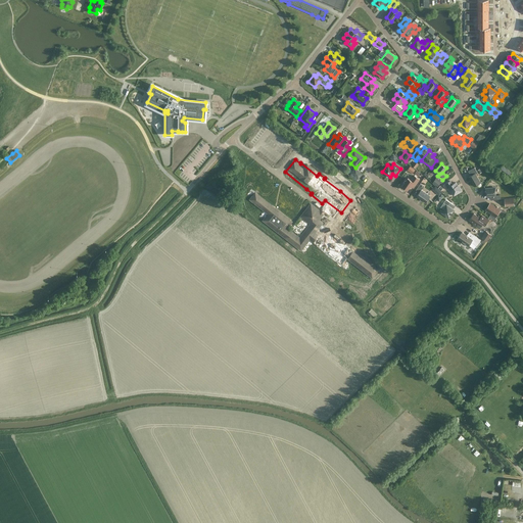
[(503,165),(500,170),(508,177),(511,173),(503,165)]
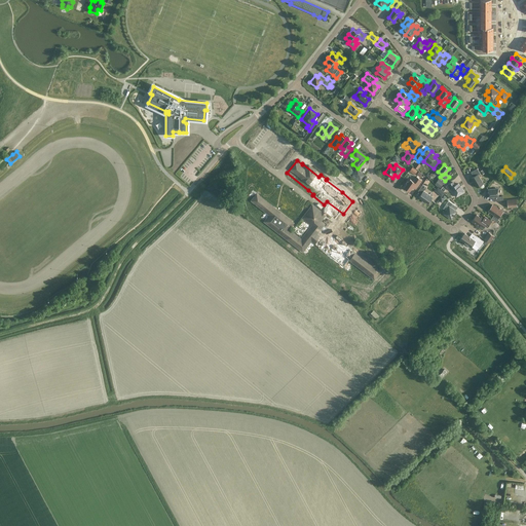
[(480,174),(477,168),(471,172),(474,177),(472,178),(477,187),(480,185),(481,188),(483,188),(484,187),(485,186),(479,175),(480,174)]
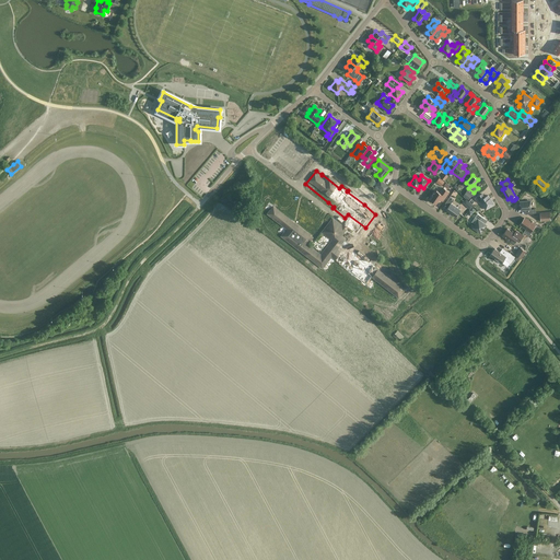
[(376,185),(383,191),(387,186),(380,181),(376,185)]
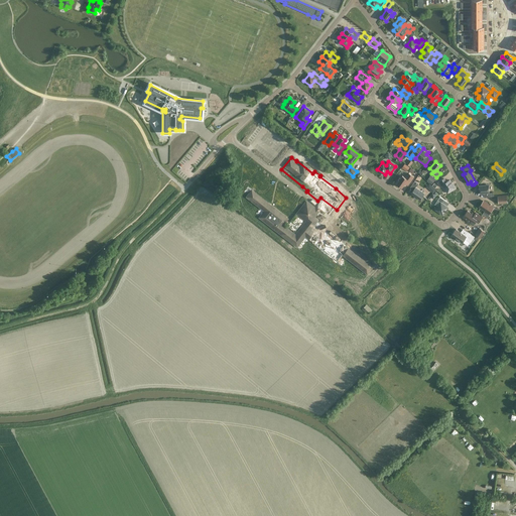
[(414,176),(409,173),(405,177),(402,175),(397,183),(402,187),(405,183),(408,185),(414,176)]
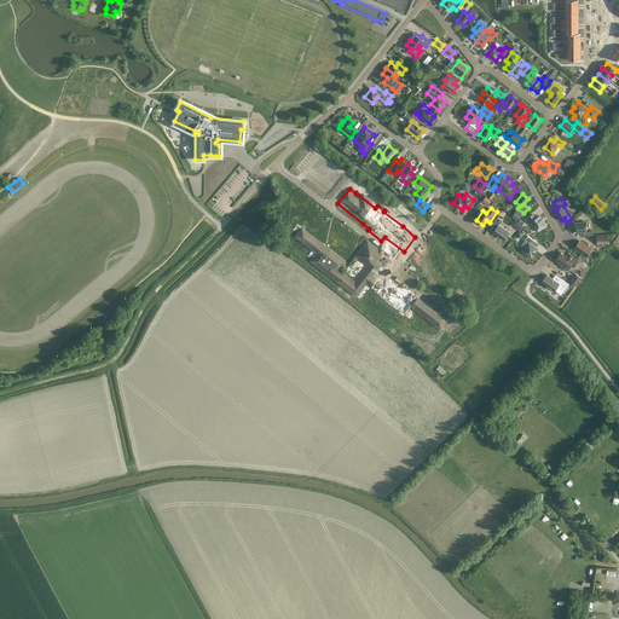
[(522,215),(516,210),(512,217),(518,221),(522,215)]
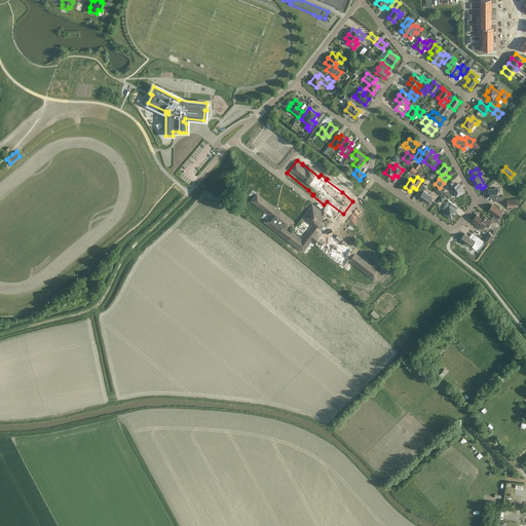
[(455,185),(453,182),(446,186),(448,190),(452,188),(455,193),(454,193),(456,196),(464,192),(462,188),(461,189),(458,184),(455,185)]
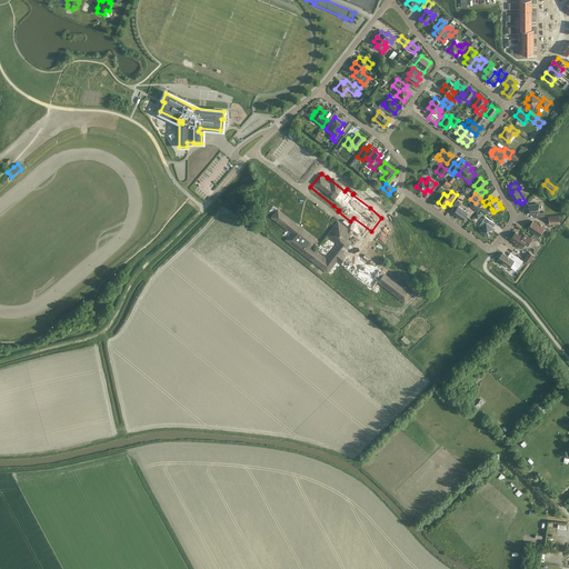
[(461,202),(458,199),(452,207),(456,209),(453,213),(463,220),(468,213),(458,207),(461,202)]
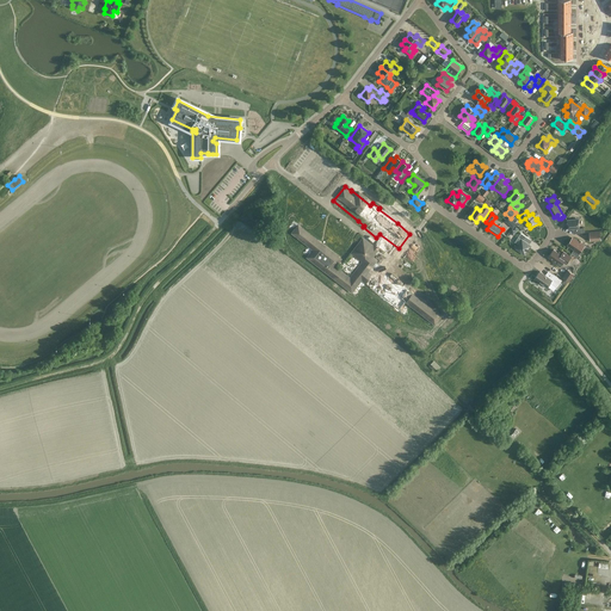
[(297,218),(278,242),(297,258),(315,233),(297,218)]
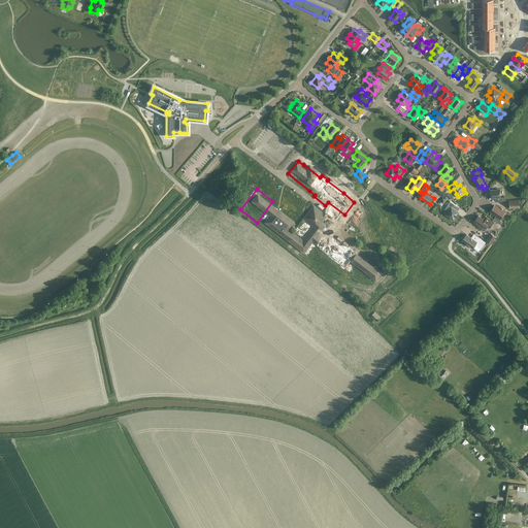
[(443,197),(446,194),(439,189),(437,191),(443,197)]
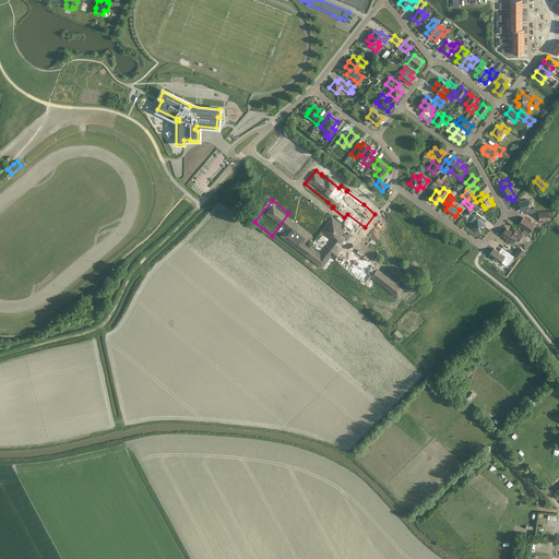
[(530,209),(528,200),(519,201),(520,210),(526,210),(527,214),(535,213),(534,209),(530,209)]
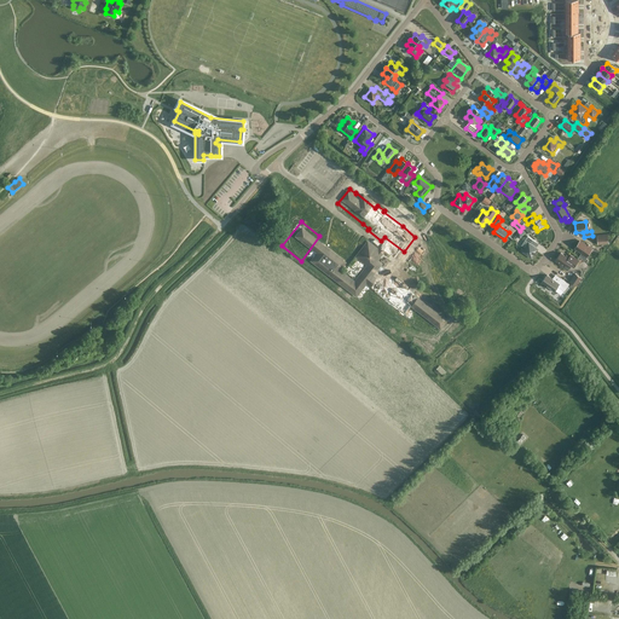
[(597,235),(597,244),(609,243),(608,233),(601,235),(597,235)]
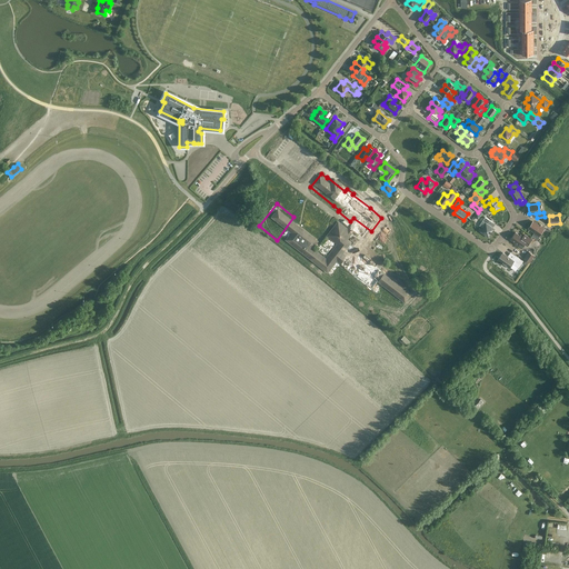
[(492,222),(485,217),(482,221),(486,223),(480,231),(489,237),(493,229),(490,226),(492,222)]
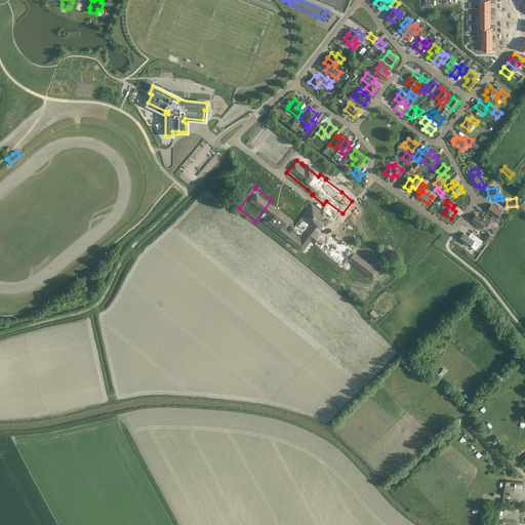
[(501,210),(499,209),(491,204),(487,210),(493,214),(491,217),(495,220),(498,217),(497,216),(501,210)]
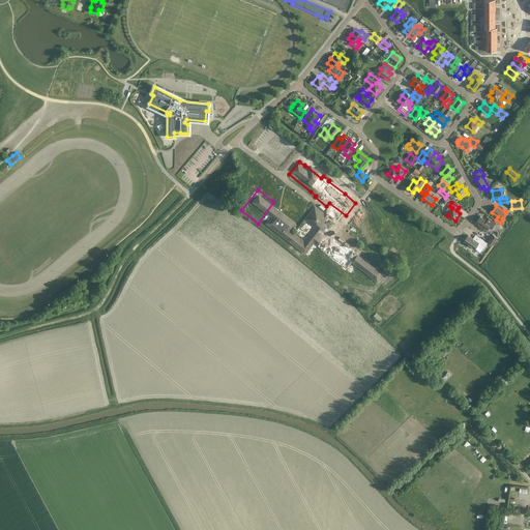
[(360,217),(358,219),(366,226),(372,219),(362,212),(359,216),(360,217)]
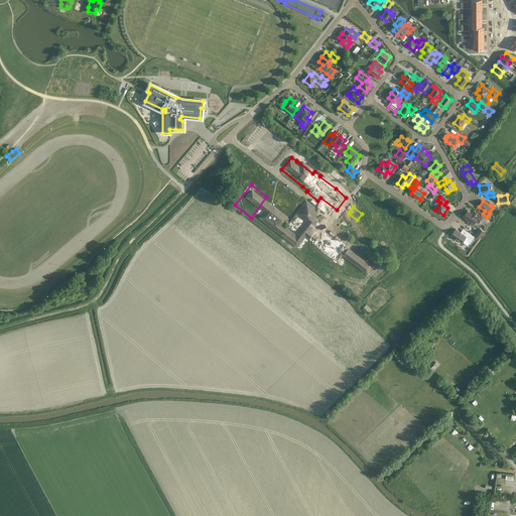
[(276,210),(265,224),(281,236),(280,237),(302,253),(303,253),(308,256),(319,242),(314,238),(313,239),(308,235),(287,218),(286,218),(276,210)]
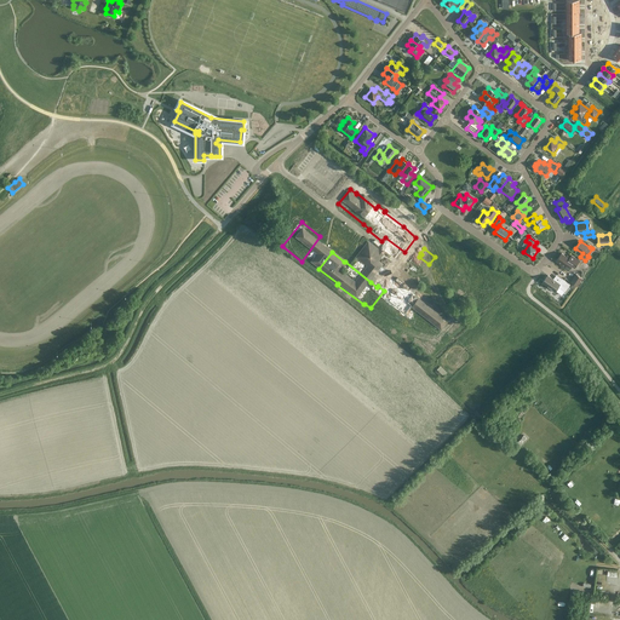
[(562,253),(556,260),(561,264),(561,265),(568,270),(572,265),(574,268),(580,260),(572,254),(569,258),(562,253)]
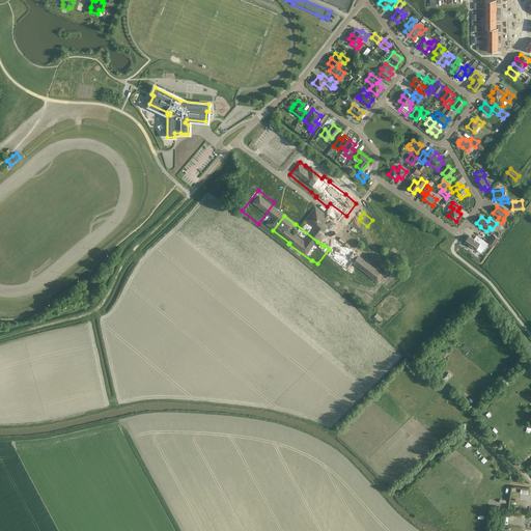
[(357,221),(354,225),(363,232),(367,226),(359,220),(358,222),(357,221)]
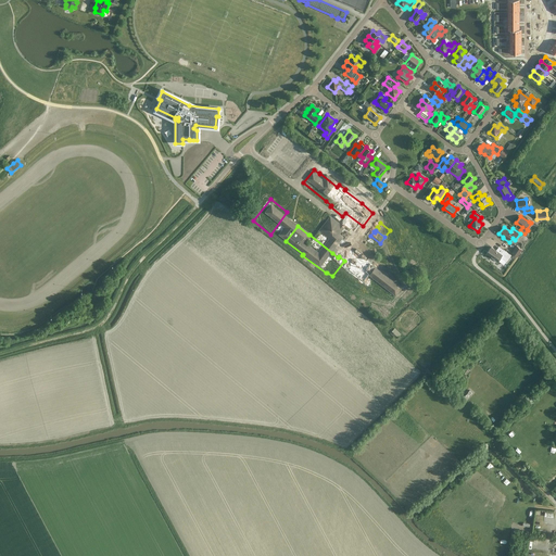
[(390,230),(384,237),(393,243),(395,240),(396,241),(400,238),(390,230)]
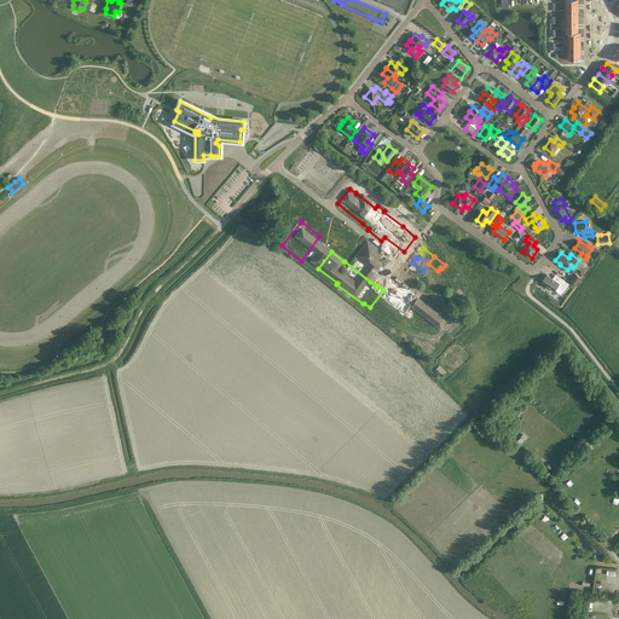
[(428,264),(423,271),(433,279),(437,275),(435,273),(438,271),(428,264)]
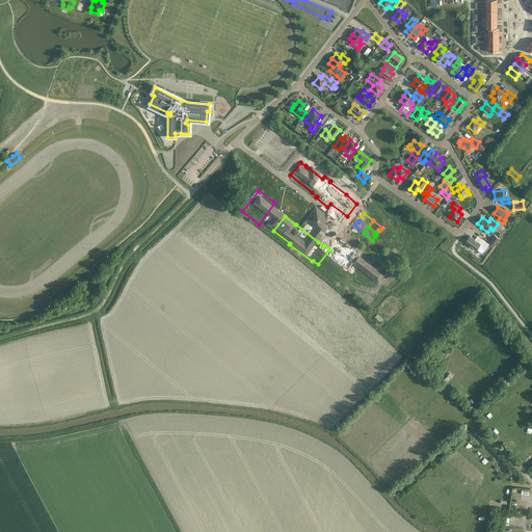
[(400,239),(398,241),(406,247),(410,241),(401,234),(398,238),(400,239)]
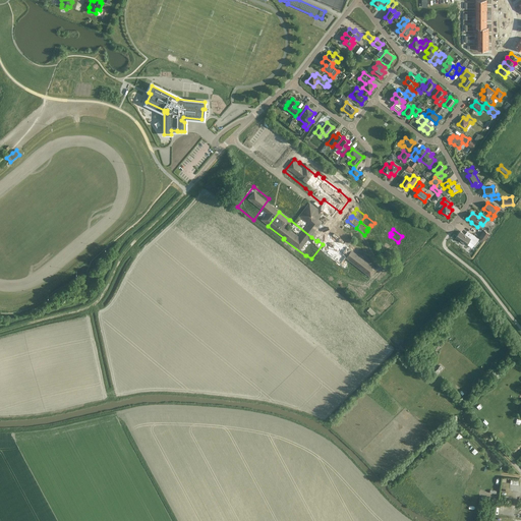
[(479,236),(485,240),(489,233),(484,230),(479,236)]
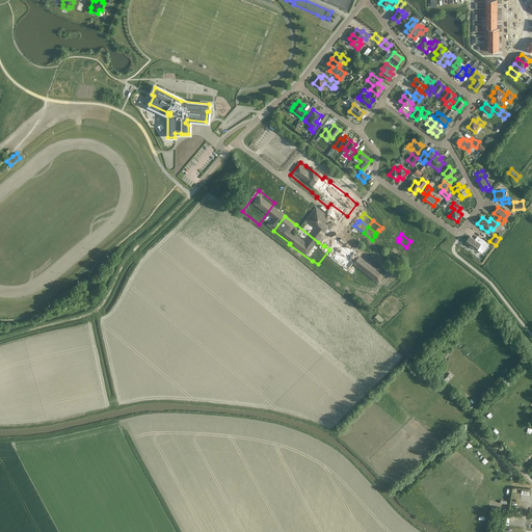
[(479,242),(470,236),(466,243),(476,250),(479,246),(485,250),(489,244),(482,239),(479,242)]
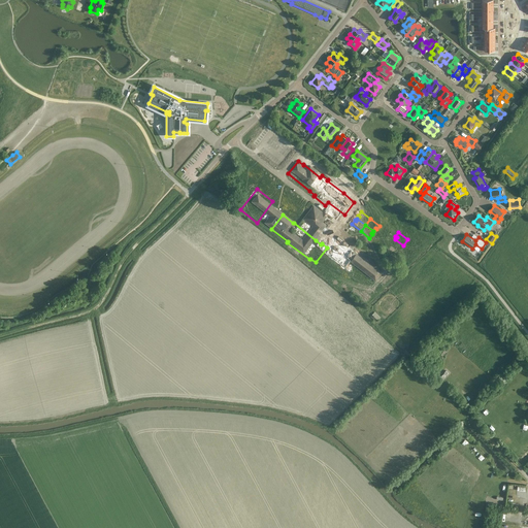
[(392,241),(389,245),(398,252),(403,245),(395,239),(393,242),(392,241)]
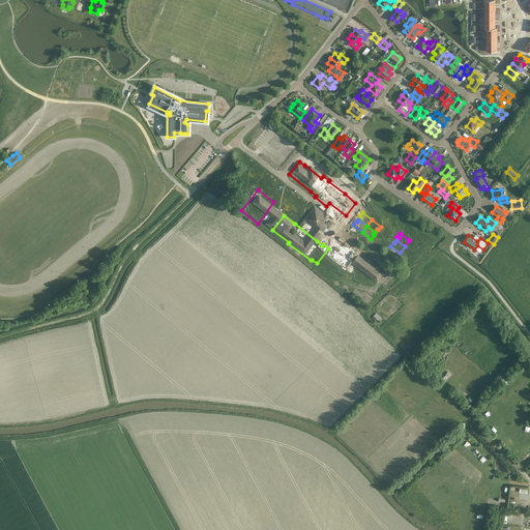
[(409,240),(405,246),(412,253),(414,251),(415,252),(418,247),(409,240)]
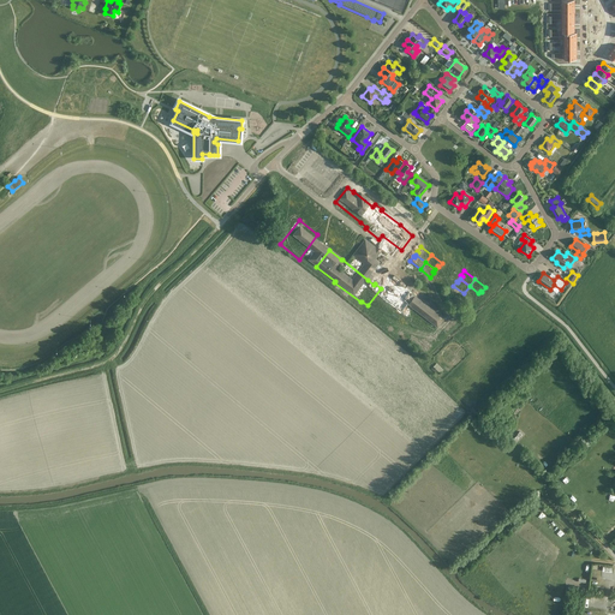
[(422,288),(419,292),(429,298),(434,291),(424,284),(421,287),(422,288)]
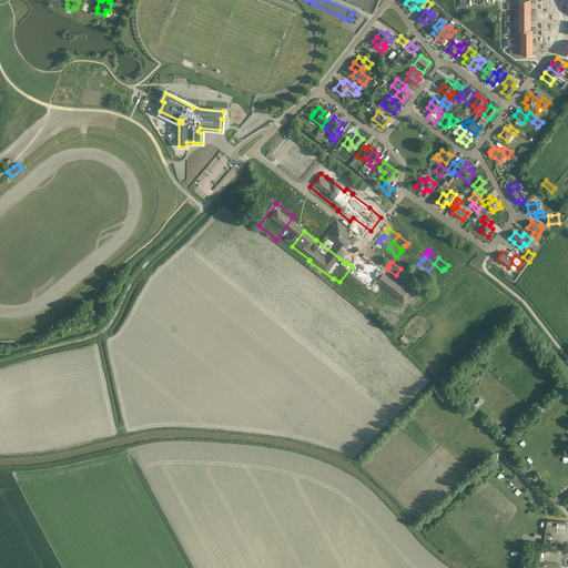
[(434,264),(428,271),(438,279),(442,274),(439,274),(442,271),(434,264)]
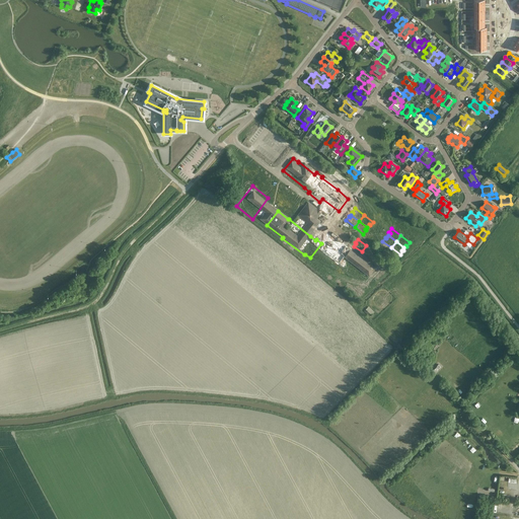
[(366,245),(362,251),(369,257),(371,255),(372,256),(375,252),(366,245)]
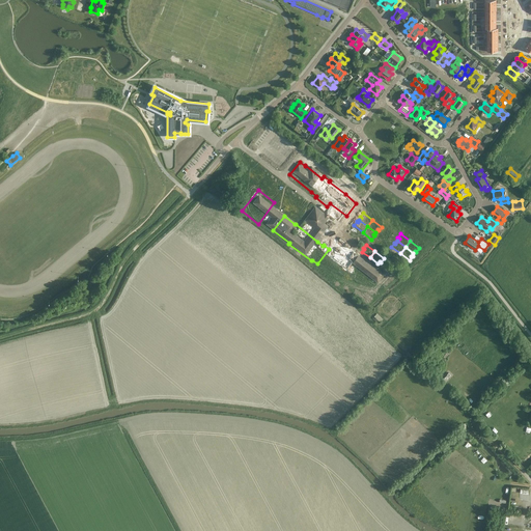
[(359,253),(356,257),(365,264),(370,257),(362,252),(360,254),(359,253)]
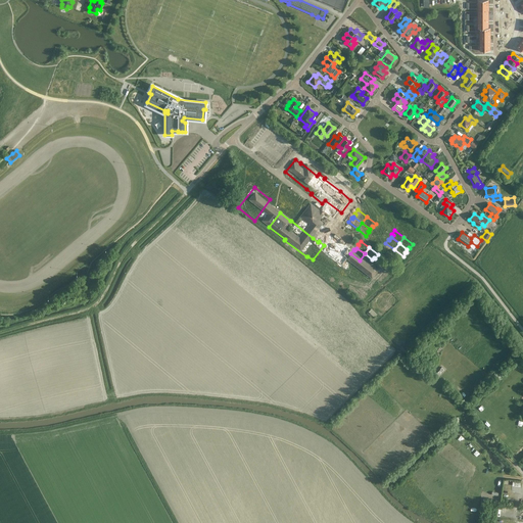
[(365,253),(360,260),(369,267),(372,264),(371,263),(372,259),(365,253)]
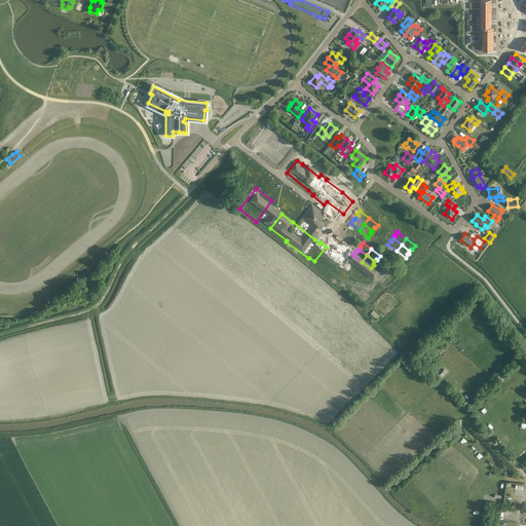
[(370,315),(376,321),(380,315),(375,310),(370,315)]
